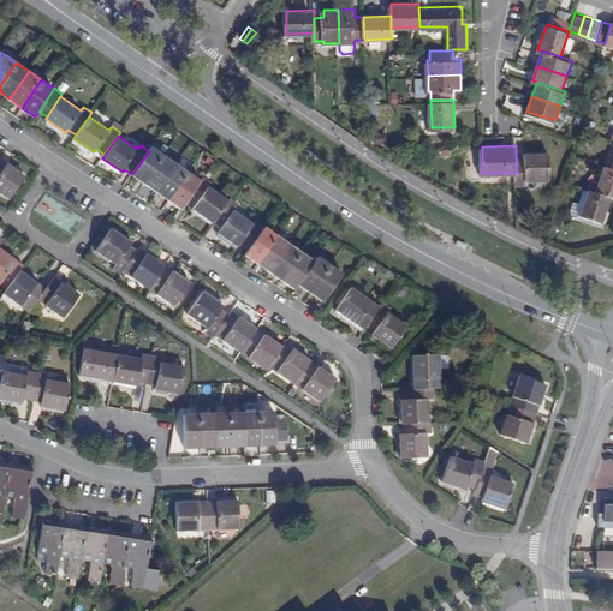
[(146,183),(165,155),(153,147),(149,151),(132,174),(146,183)]
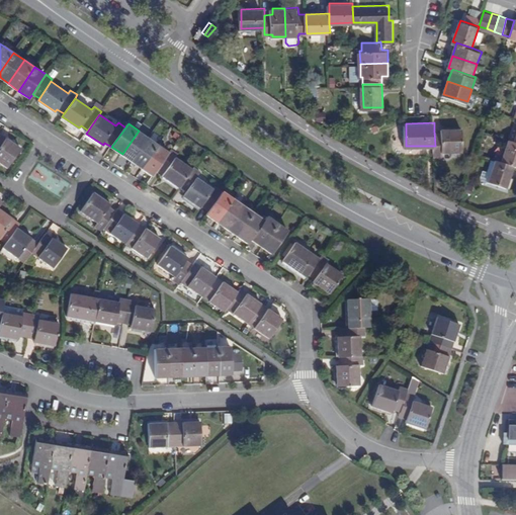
[(442,131),(434,131),(435,146),(435,155),(443,154),(444,150),(463,150),(463,126),(442,127),(442,131)]
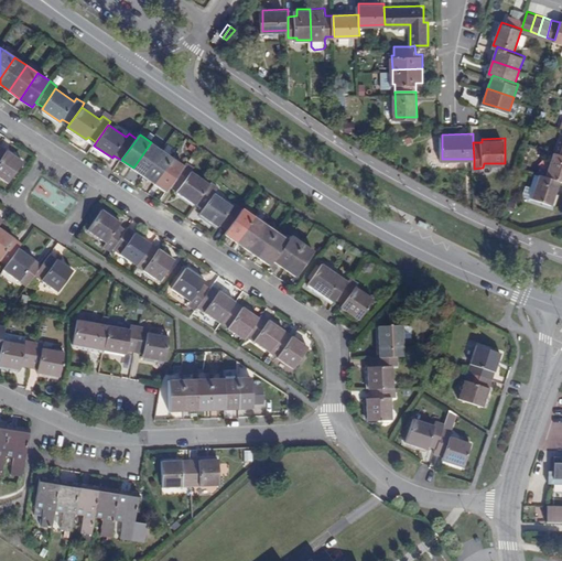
[(144,175),(163,150),(151,142),(133,168),(144,175)]
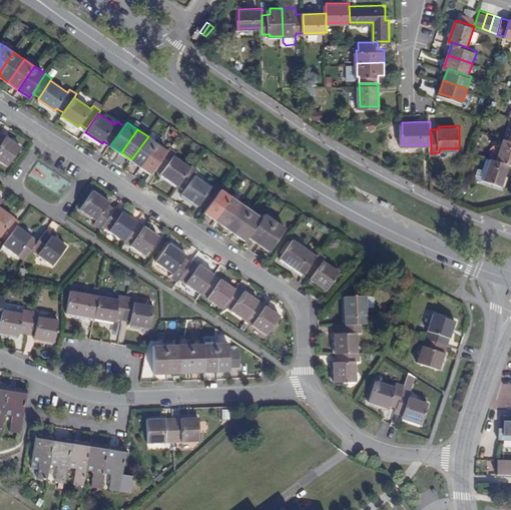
[(0,131),(0,159),(7,164),(20,146),(0,131)]
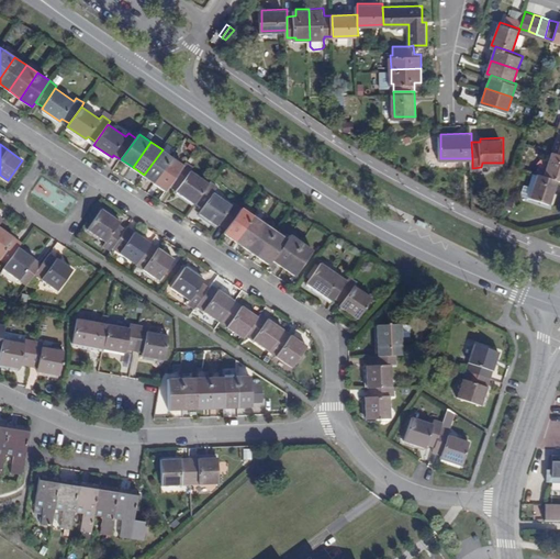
[(155,182),(174,158),(163,149),(144,175),(155,182)]
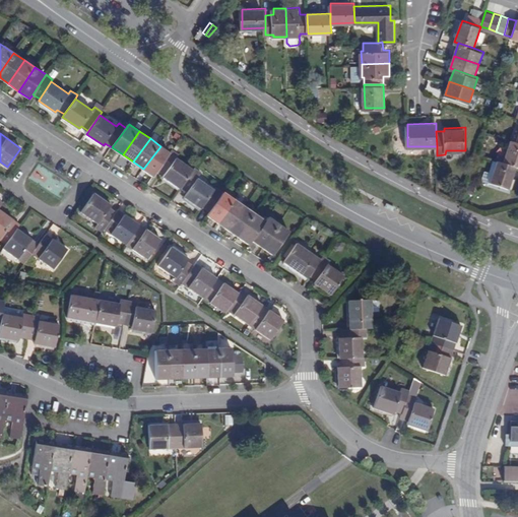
[(512,138),(505,159),(517,164),(517,140),(512,138)]
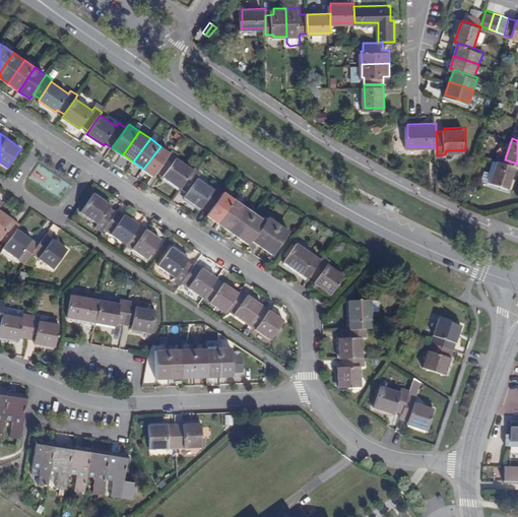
[(160,146),(143,169),(154,176),(159,169),(171,153),(160,146)]
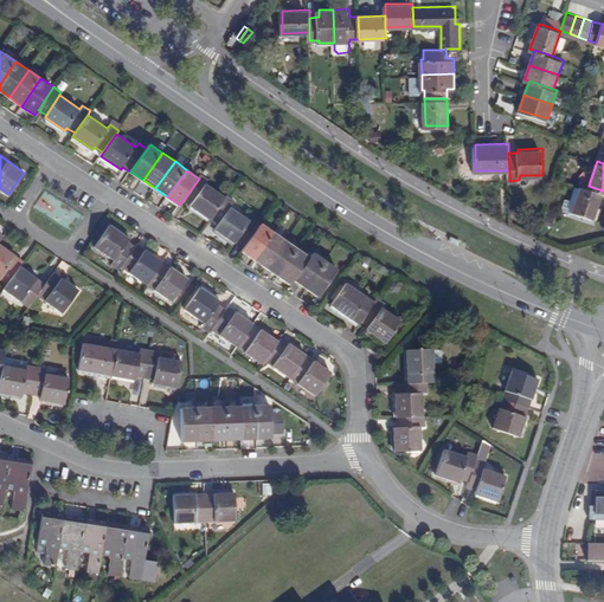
[(199,179),(186,196),(193,202),(192,206),(211,220),(212,219),(226,198),(206,185),(210,180),(201,174),(199,179)]
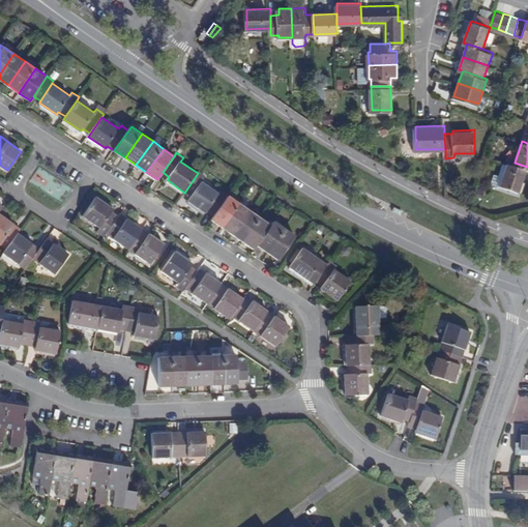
[(520,189),(527,167),(515,163),(508,160),(500,183),(520,189)]
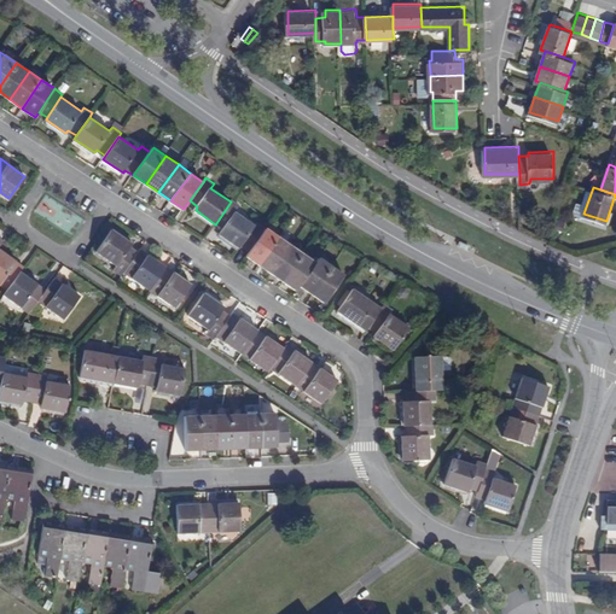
[(243,246),(257,224),(237,210),(239,206),(232,200),(231,202),(216,223),(225,228),(221,233),(242,247),(243,246)]
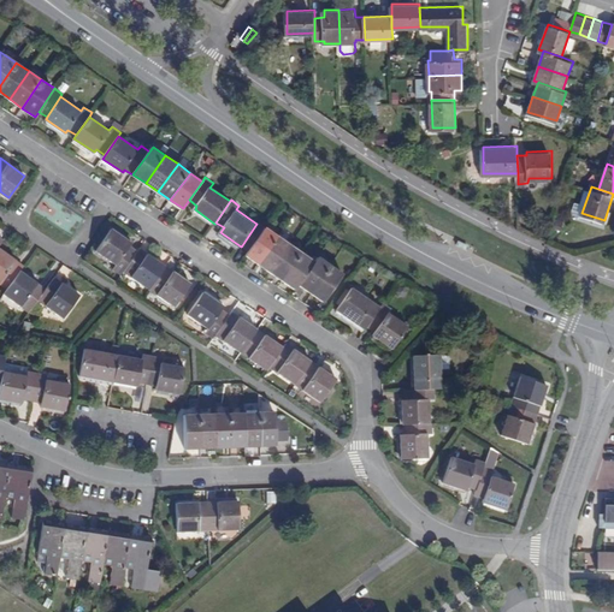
[(258,223),(257,224),(242,245),(251,251),(266,229),(258,223)]
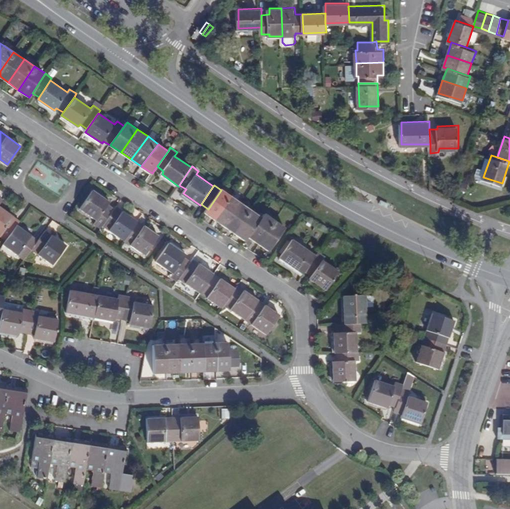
[(103,225),(114,209),(107,204),(109,201),(94,190),(81,209),(96,220),(94,223),(101,228),(103,225)]
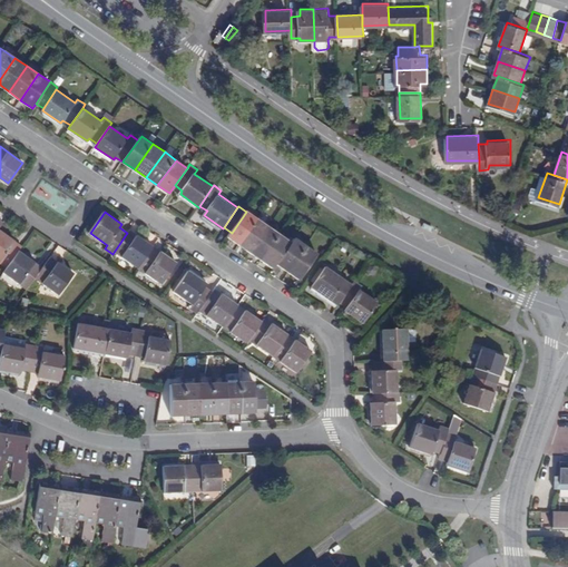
[(241,244),(257,220),(246,212),(232,233),(229,236),(241,244)]
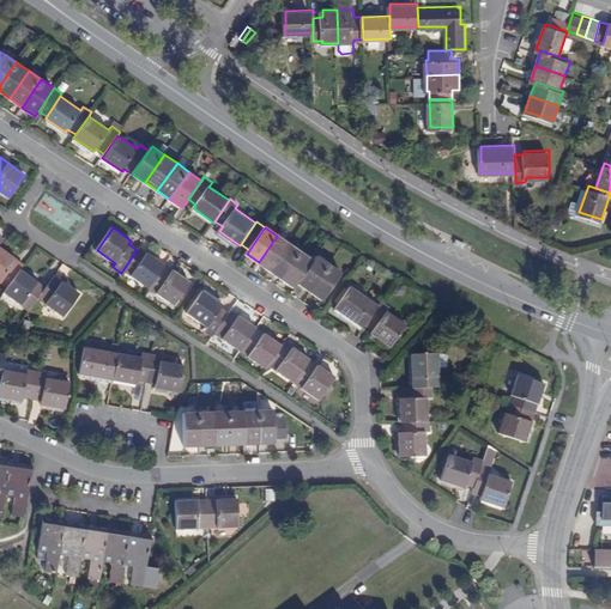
[(259,262),(271,272),(290,245),(277,236),(259,262)]
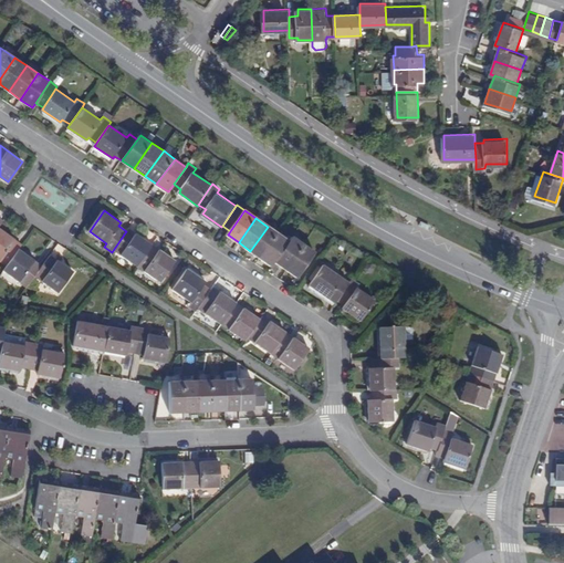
[(268,227),(250,251),(261,259),(279,233),(268,227)]
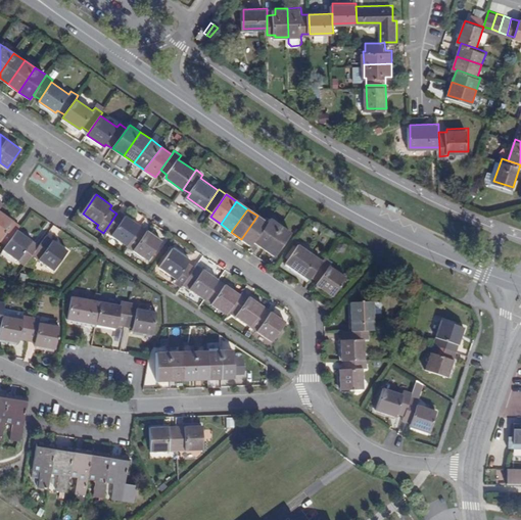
[(0,210),(0,239),(7,244),(17,229),(20,225),(0,210)]
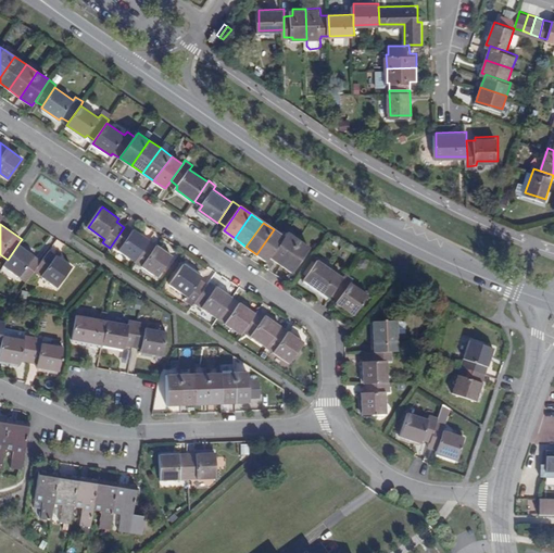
[(124,227),(112,244),(135,260),(150,240),(126,224),(124,227)]
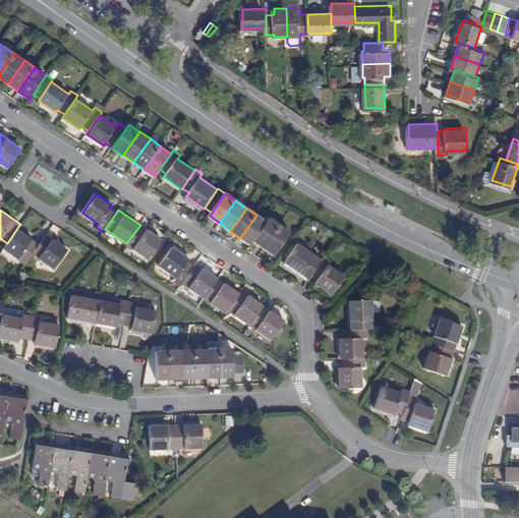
[(256,215),(240,238),(251,245),(254,241),(267,222),(256,215)]
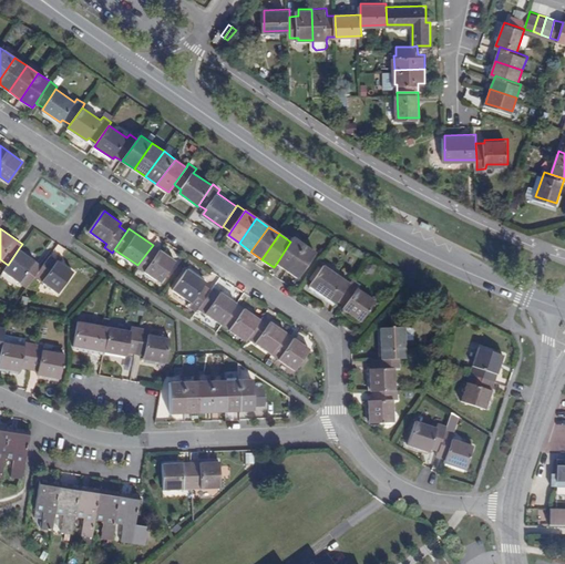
[(288,270),(305,246),(294,238),(290,242),(277,263),(288,270)]
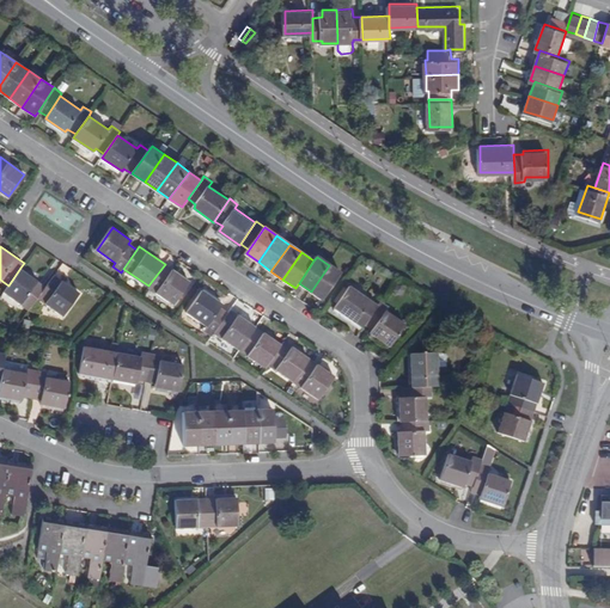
[(165,264),(148,286),(175,304),(190,282),(165,264)]
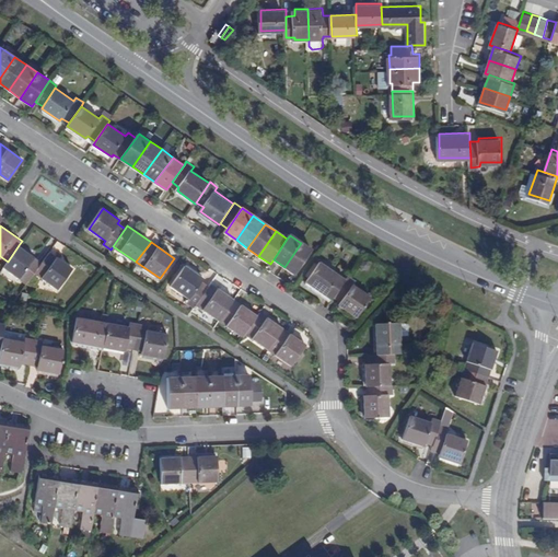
[(301,243),(285,267),(295,275),(313,251),(301,243)]
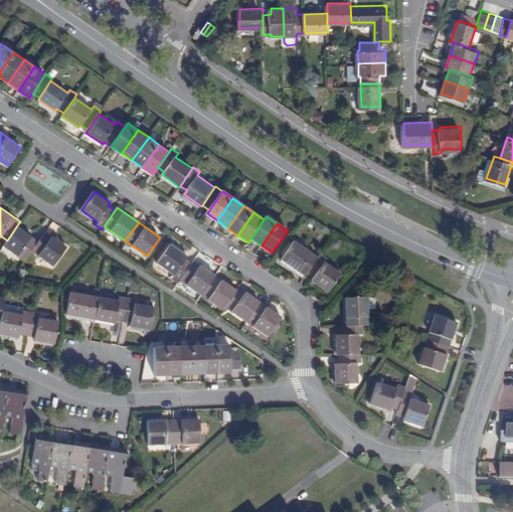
[(17,225),(7,240),(4,245),(25,261),(32,249),(38,240),(17,225)]
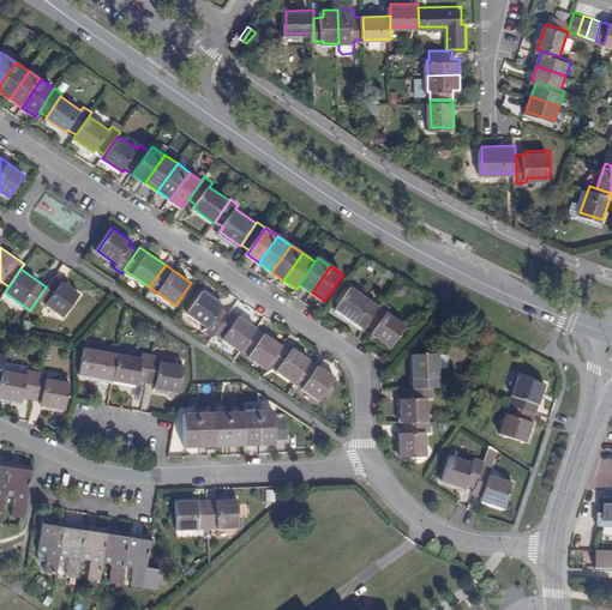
[(55,273),(46,287),(39,297),(64,314),(81,291),(55,273)]
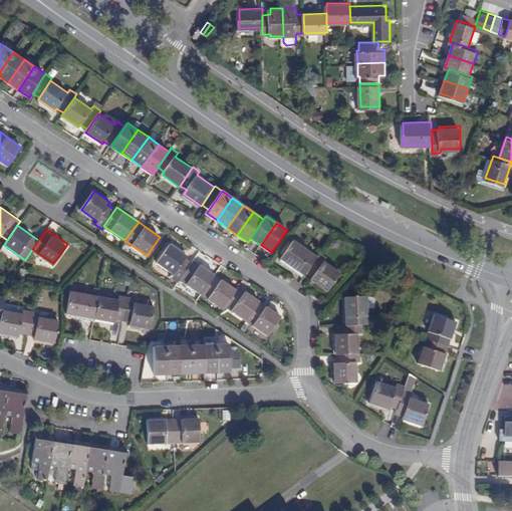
[(307,273),(318,257),(295,241),(282,260),(305,276),(307,273)]
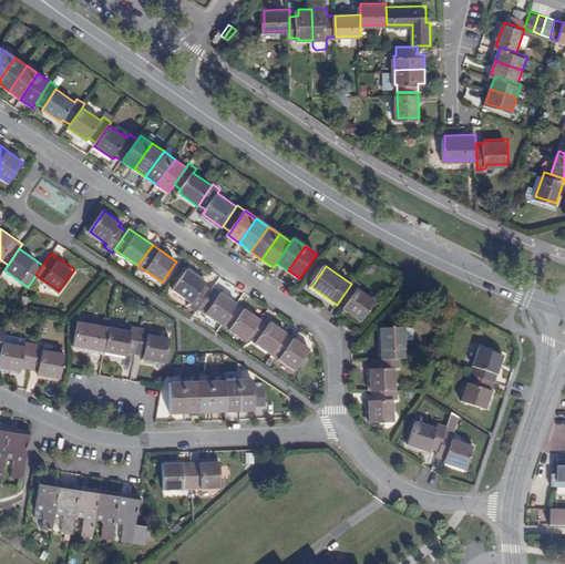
[(199,308),(212,290),(205,285),(206,283),(189,270),(175,290),(192,303),(189,306),(197,311),(199,308)]
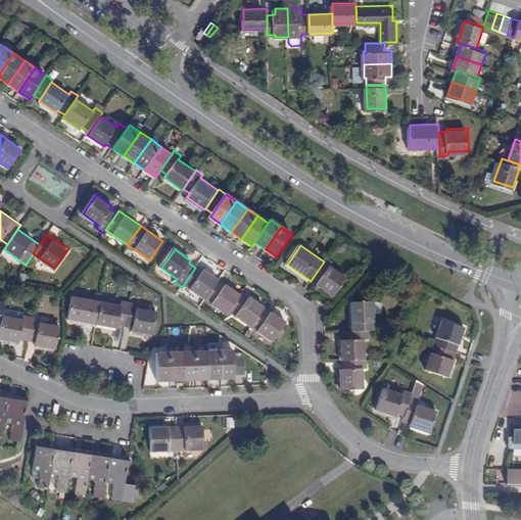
[(326,258),(324,262),(313,278),(320,282),(318,285),(334,296),(347,277),(330,266),(333,263),(326,258)]
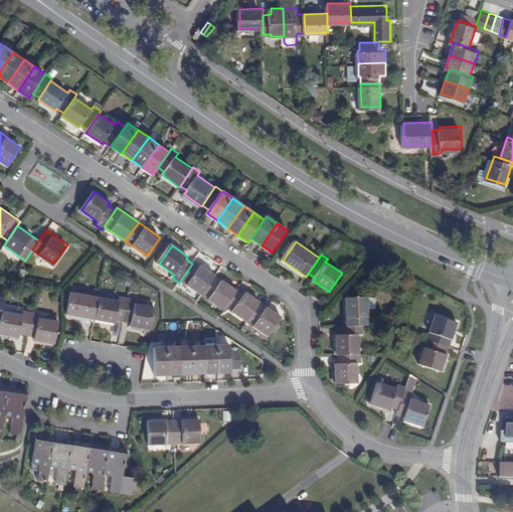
[(192,264),(181,280),(202,295),(216,276),(195,261),(192,264)]
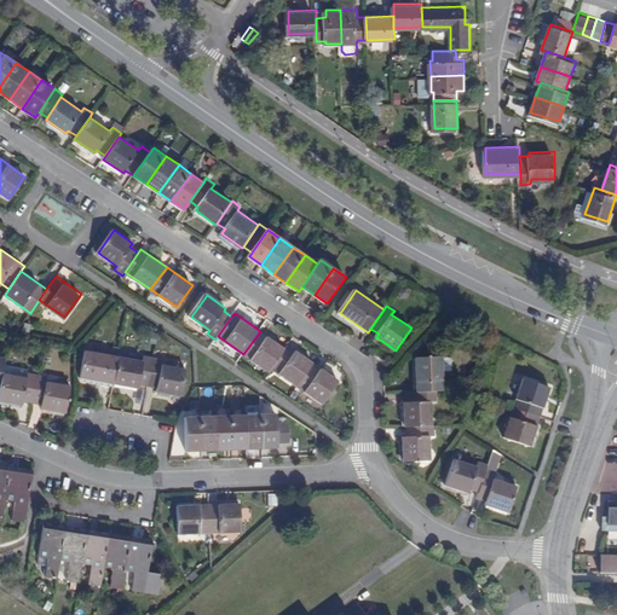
[(270,372),(272,369),(287,349),(260,331),(243,354),(270,372)]
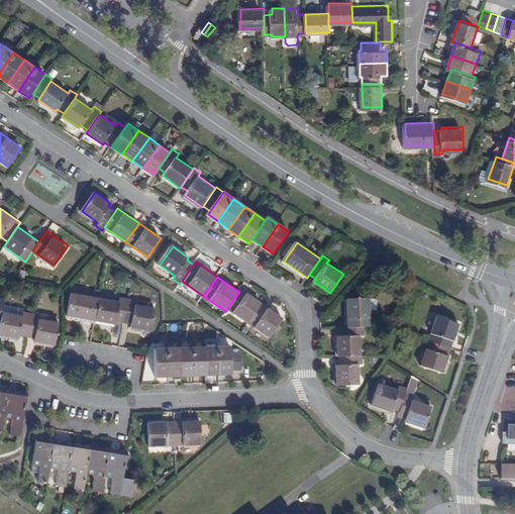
[(249,323),(263,304),(241,289),(239,292),(227,308),(249,323)]
